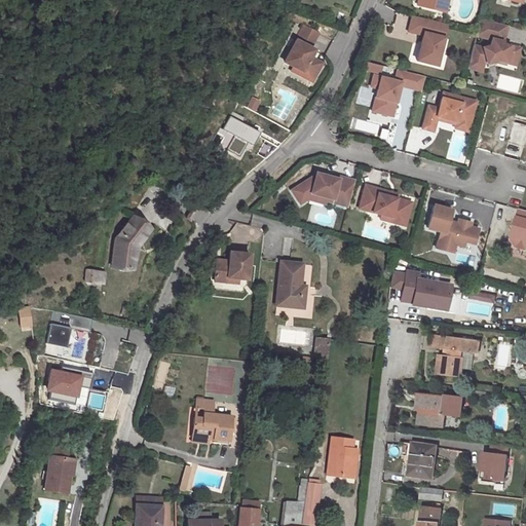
[(421,0),(420,6),(440,11),(442,3),(448,4),(448,0),(421,0)]
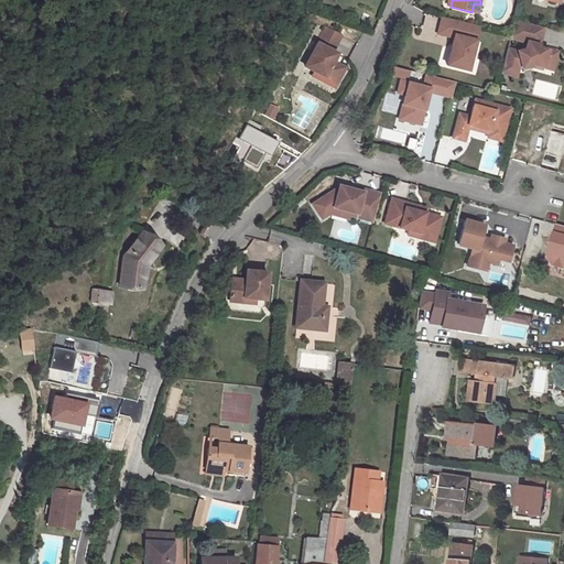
[(480,4),(474,3),(472,12),(478,14),(480,4)]
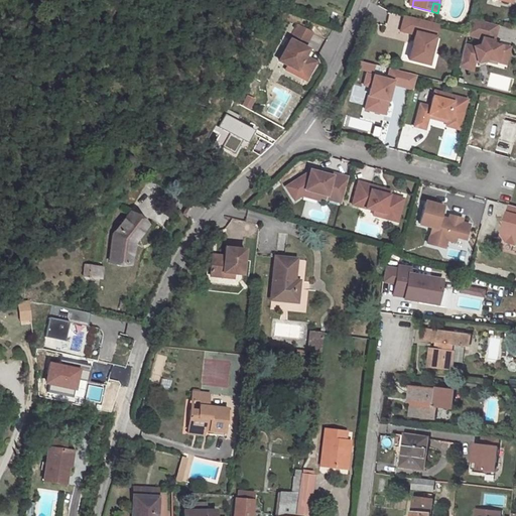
[(440,24),(405,15),(401,31),(416,35),(409,59),(429,65),(440,24)]
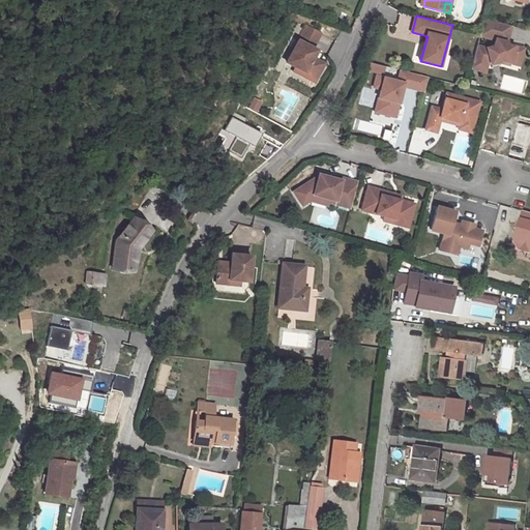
[(512,27),(486,20),(481,33),(473,69),(483,72),(487,62),(490,63),(493,64),(501,62),(501,61),(512,64),(514,58),(522,60),(525,50),(507,46),(512,27)]
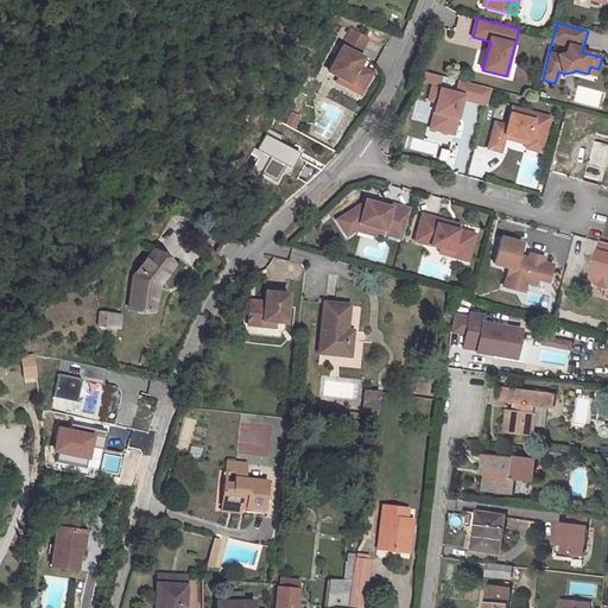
[(363,33),(359,32),(348,27),(327,74),(337,78),(347,83),(344,88),(358,94),(367,75),(352,69),(355,63),(359,56),(354,54),(363,33)]
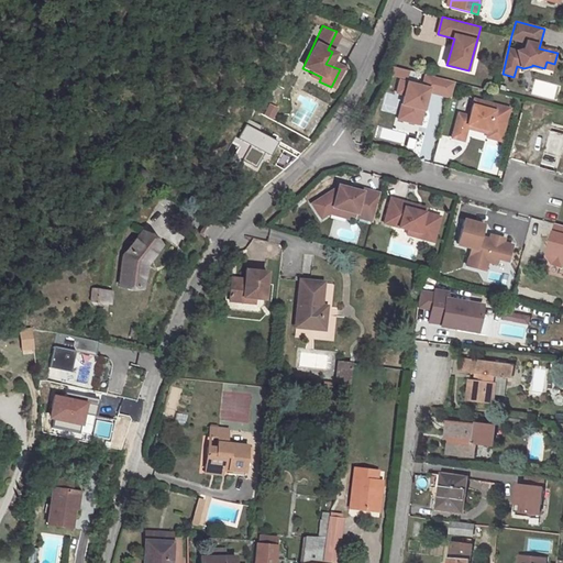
[(342,65),(329,58),(326,64),(340,69),(342,65)]
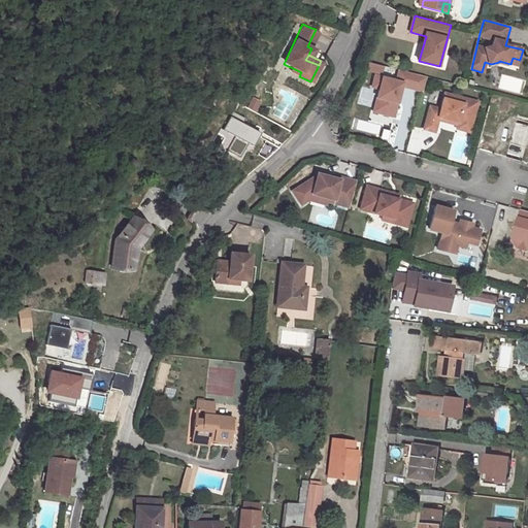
[(520,60),(513,58),(510,64),(519,66),(520,60)]
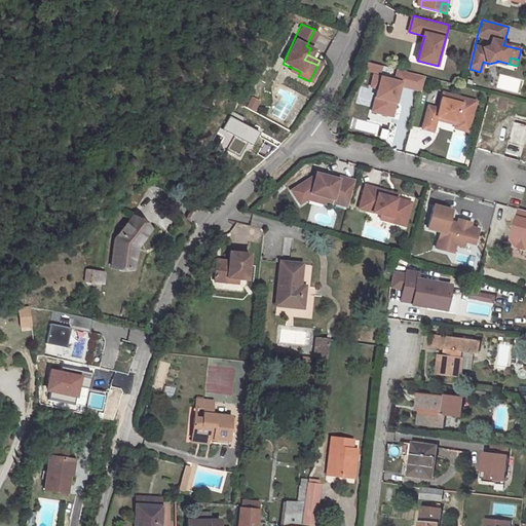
[(381,74),(383,66),(372,64),(370,72),(381,74)]
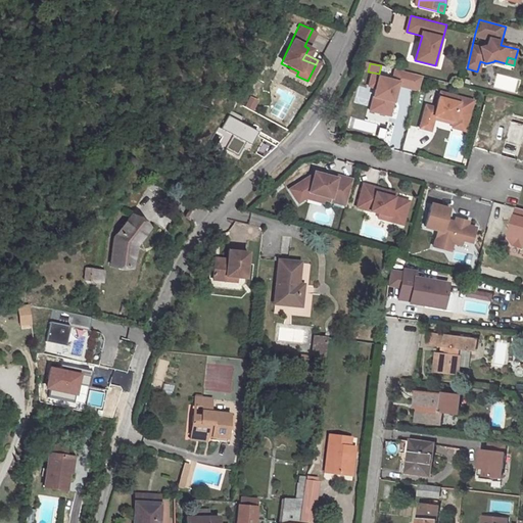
[(287,72),(296,76),(298,72),(290,67),(287,72)]
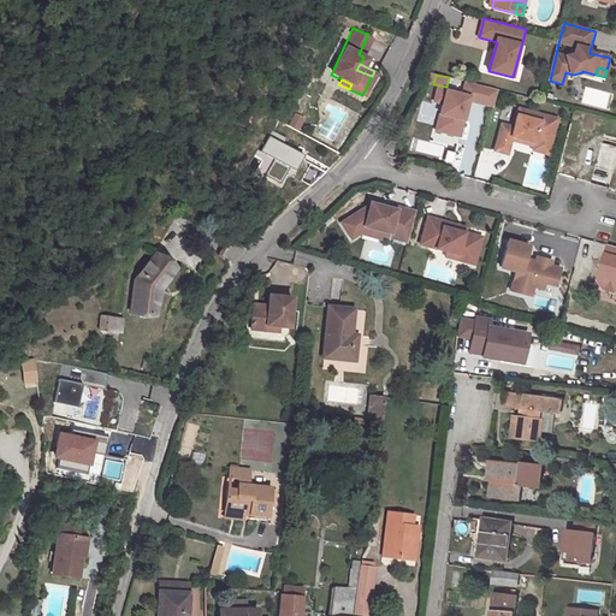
[(468,100),(493,107),(498,90),(466,81),(462,94),(438,88),(434,101),(443,104),(436,130),(451,134),(455,122),(462,123),(468,100)]
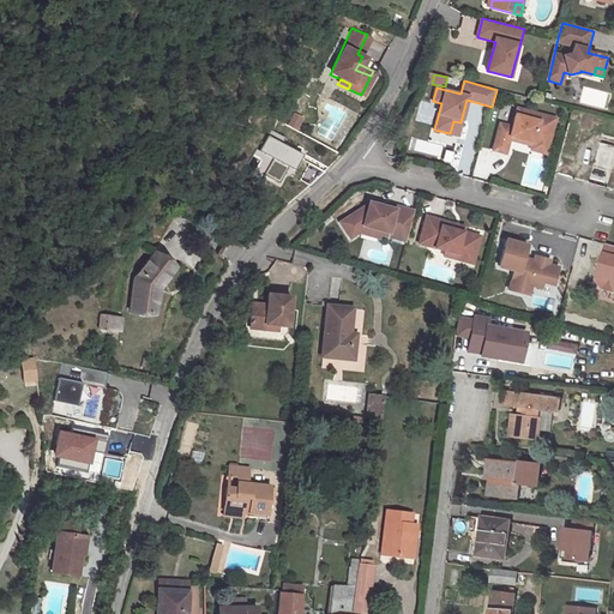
[(555,120),(517,109),(512,127),(500,125),(493,150),(505,154),(509,140),(510,137),(547,148),(555,120)]
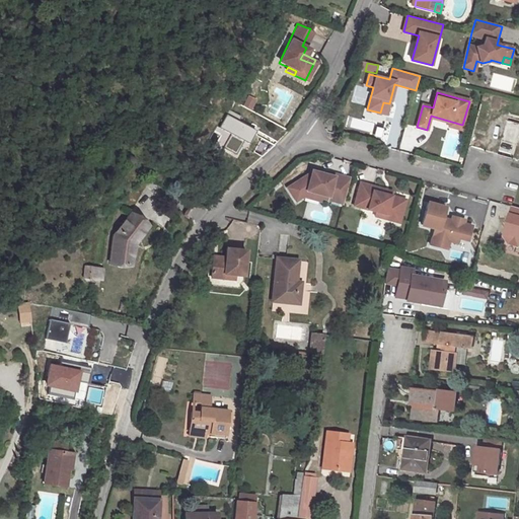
[(383,102),(380,113),(386,115),(389,103),(383,102)]
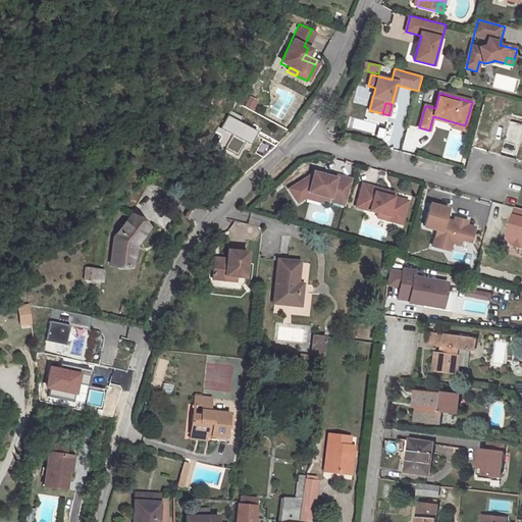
[(257,131),(229,113),(221,127),(233,136),(226,147),(238,154),(246,142),(249,144),(257,131)]
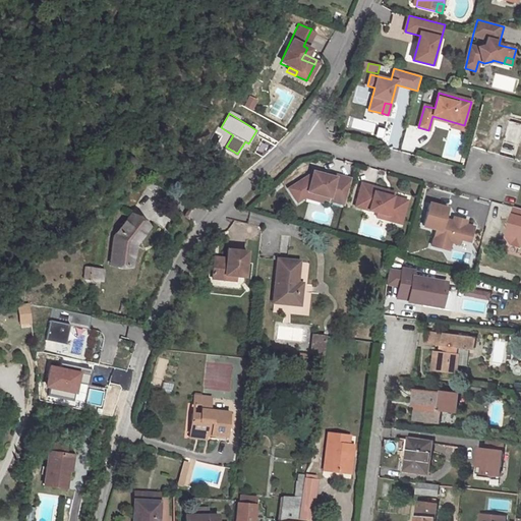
[(463,131),(464,125),(432,116),(431,119),(451,124),(451,127),(463,131)]
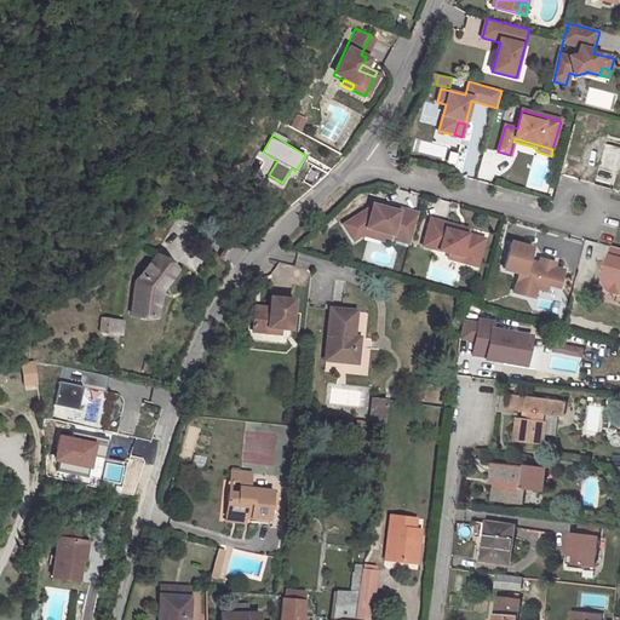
[(619,149),(604,145),(596,182),(613,185),(616,170),(619,170),(619,149)]
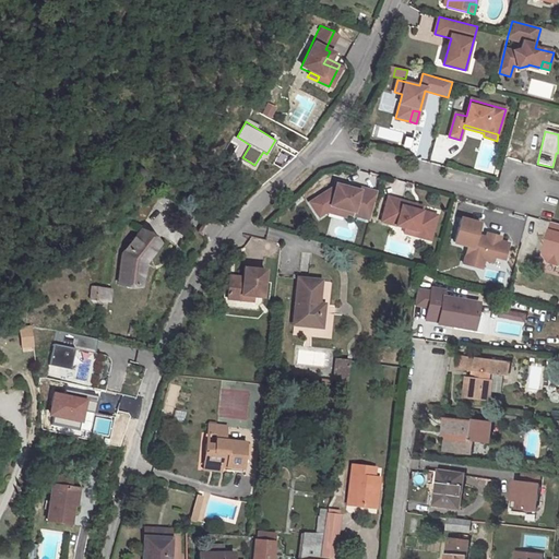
[(183,192),(170,183),(164,192),(177,202),(183,192)]
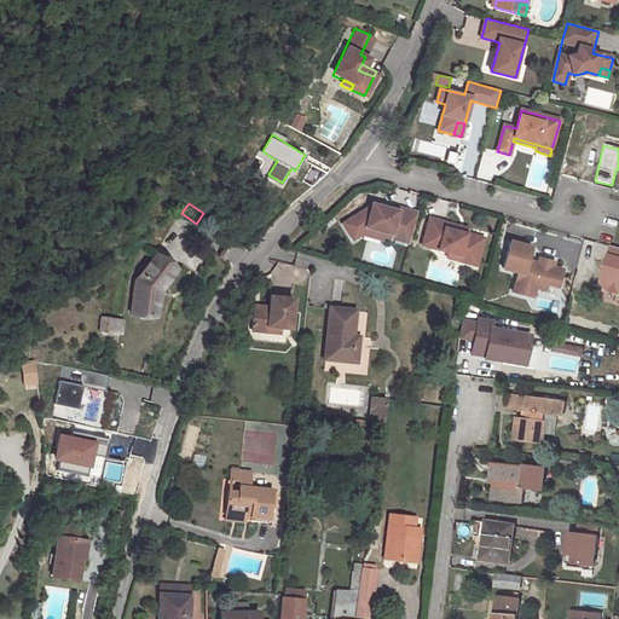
[(406,243),(416,213),(397,208),(395,210),(370,203),(370,206),(341,224),(352,239),(360,233),(369,229),(382,232),(381,236),(406,243)]
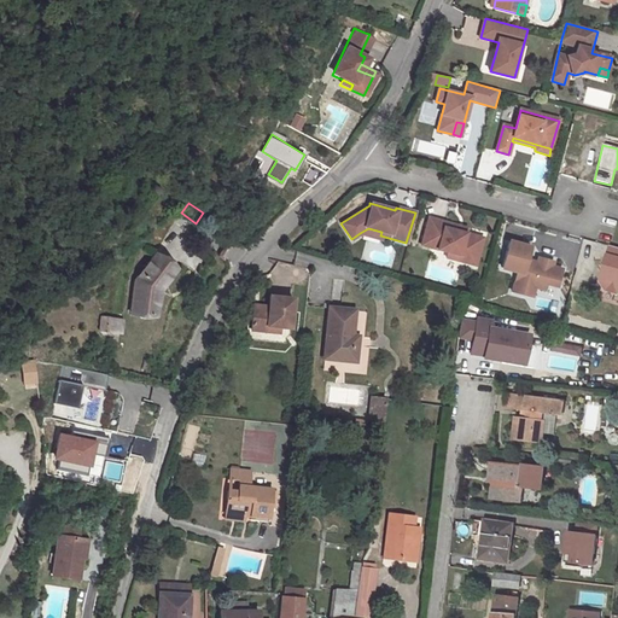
[(427,219),(419,245),(445,252),(458,256),(460,250),(464,251),(467,260),(474,261),(482,239),(464,234),(450,231),(452,225),(427,219)]
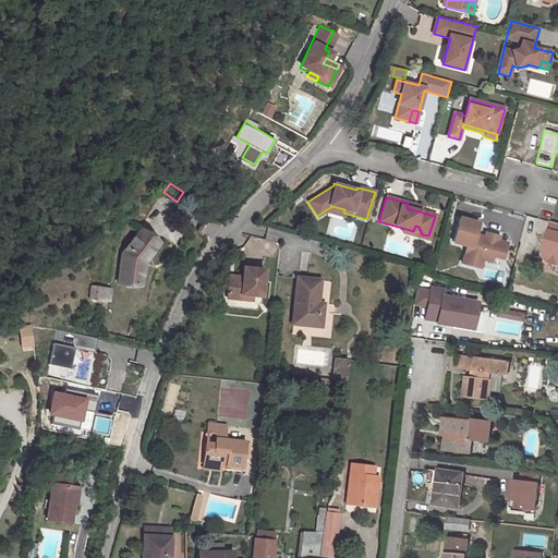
[(344,209),(332,206),(325,210),(342,216),(343,213),(344,209)]
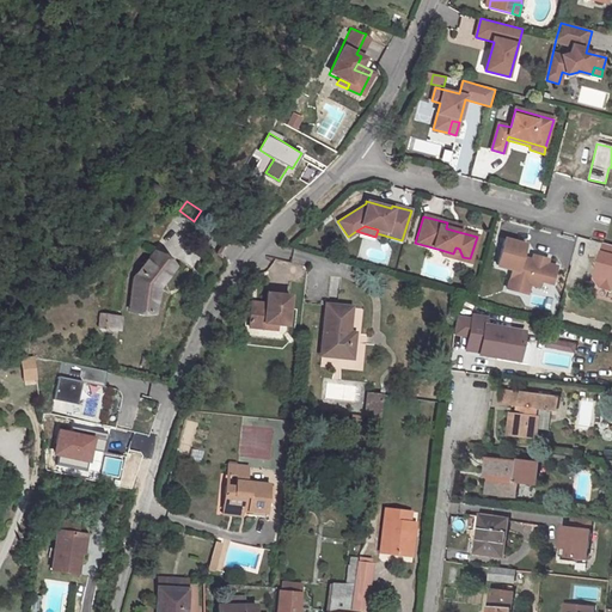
[(525,246),(502,240),(495,267),(510,271),(505,291),(525,297),(527,286),(538,289),(539,283),(550,286),(555,270),(544,267),(546,261),(532,257),(531,263),(521,259),(525,246)]
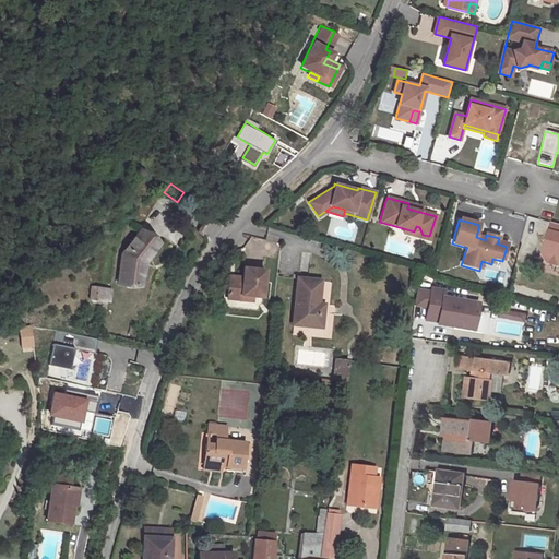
[(558,226),(551,225),(549,234),(558,236),(558,226)]
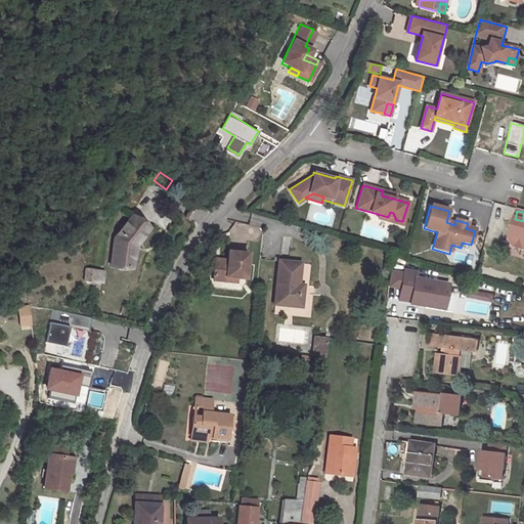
[(401,226),(402,221),(396,220),(393,213),(390,212),(388,217),(378,214),(377,219),(401,226)]
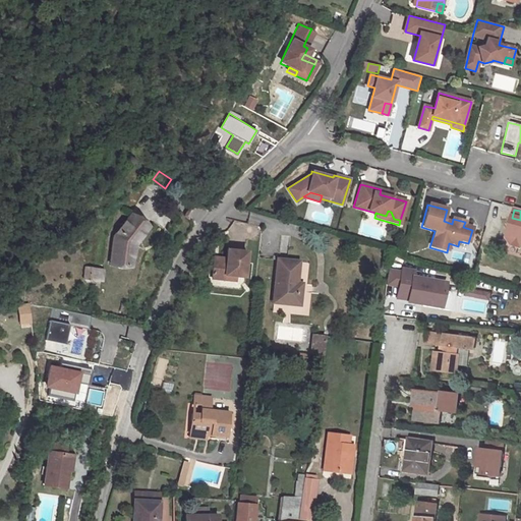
[(147,225),(131,215),(116,234),(112,264),(128,267),(133,246),(147,225)]
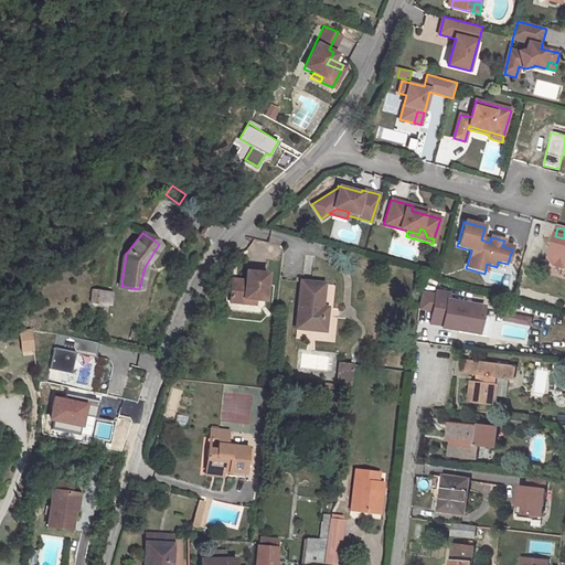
[(564,270),(564,238),(555,236),(553,245),(555,246),(554,252),(550,254),(548,259),(553,267),(564,270)]
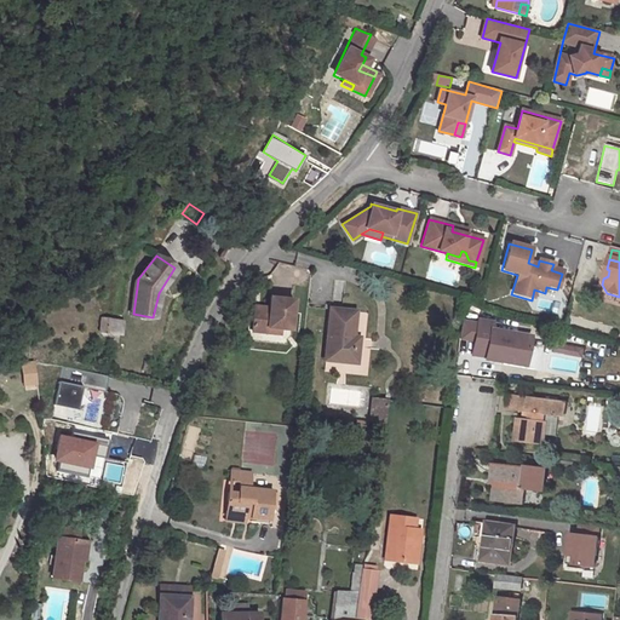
[(270,299),(269,309),(268,314),(254,313),(252,332),(268,334),(268,327),(281,329),(291,331),(293,302),(270,299)]
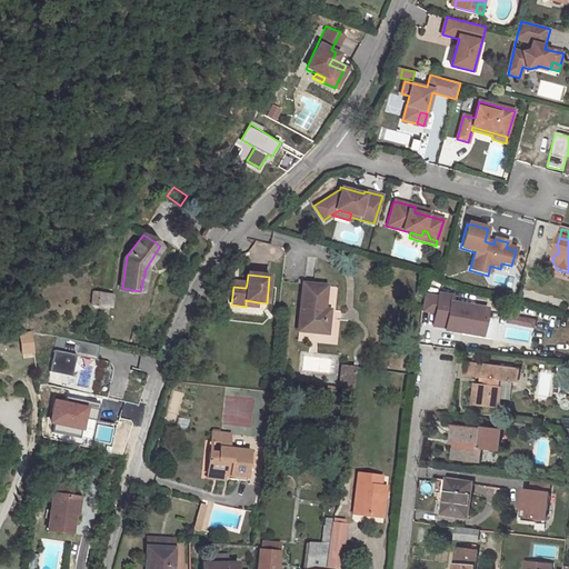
[(325,309),(327,287),(313,286),(305,283),(299,331),(328,335),(329,318),(323,317),(325,309)]
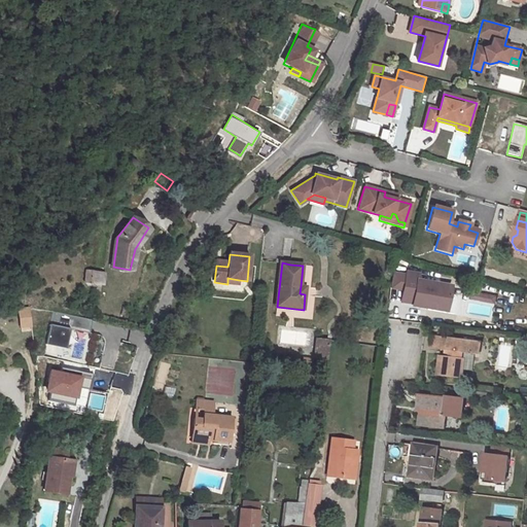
[(98,285),(100,273),(84,270),(81,282),(98,285)]
